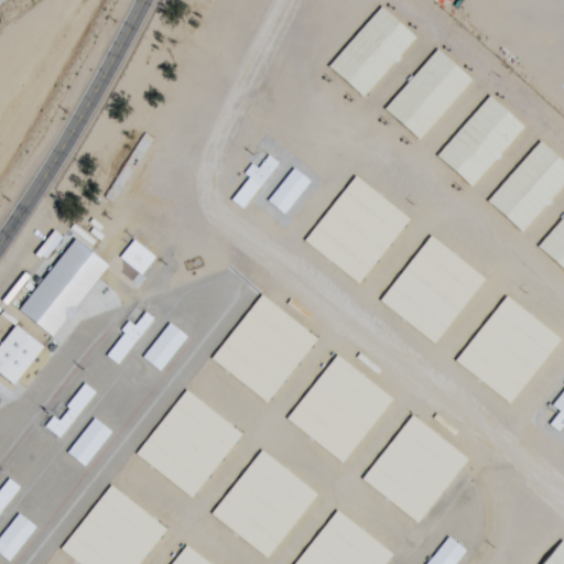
[(472,188),(527,127),(490,95),(436,155),(472,188)]
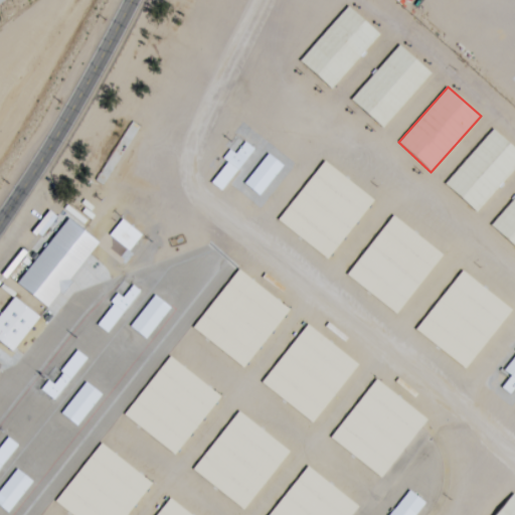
[(477,213),(514,170),(514,146),(494,128),(444,183),(477,213)]
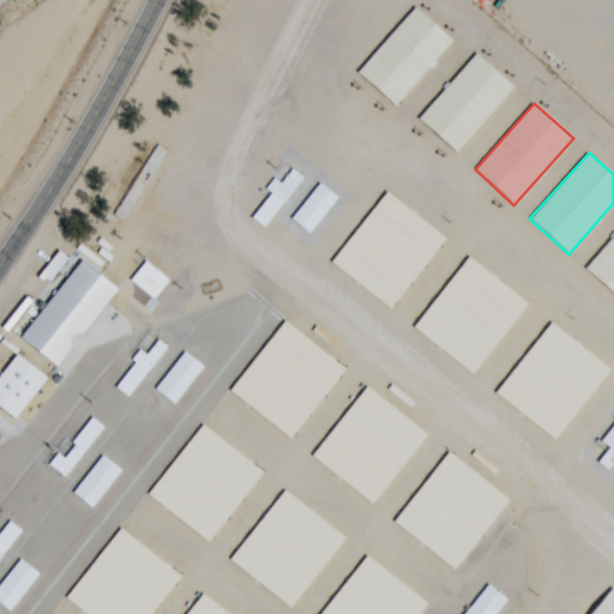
[(281,184),(277,181),(251,216),(266,228),(305,178),(293,168),(281,184)]
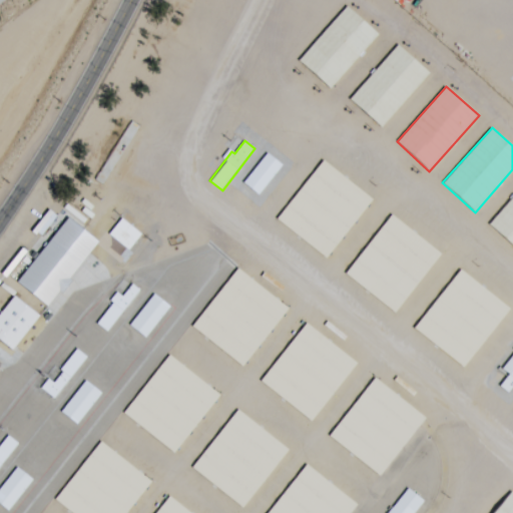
[(258,194),(284,166),(270,152),(243,180),(258,194)]
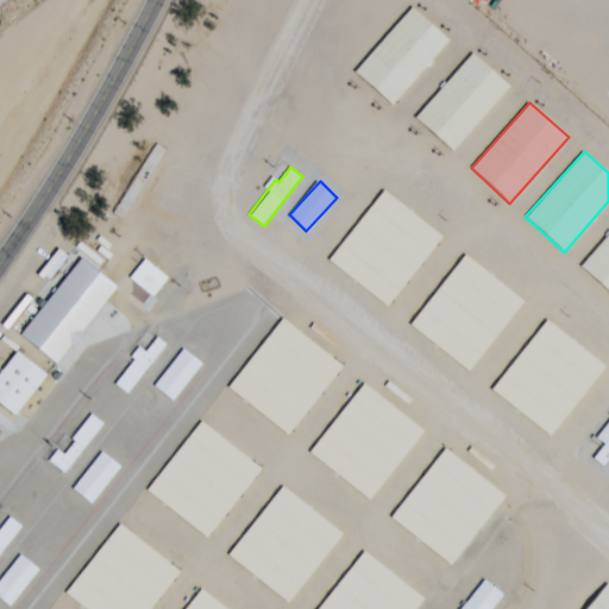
[(444,236),(383,189),(330,263),(390,308),(444,236)]
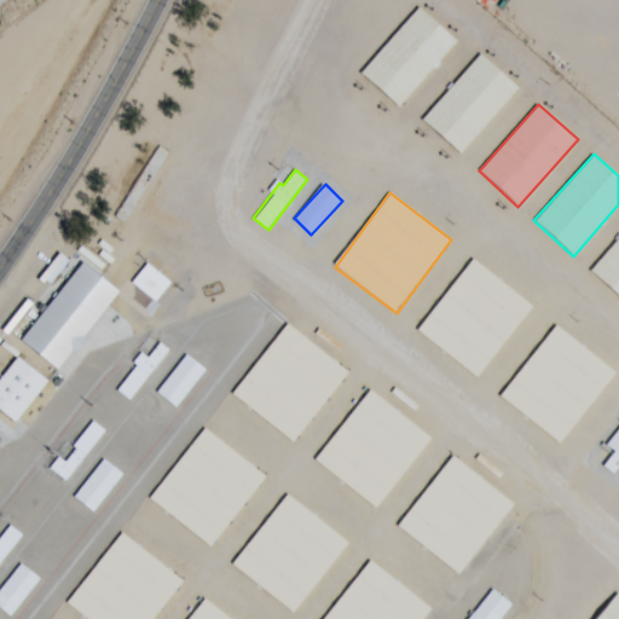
[(618,296),(618,236),(590,272),(618,296)]
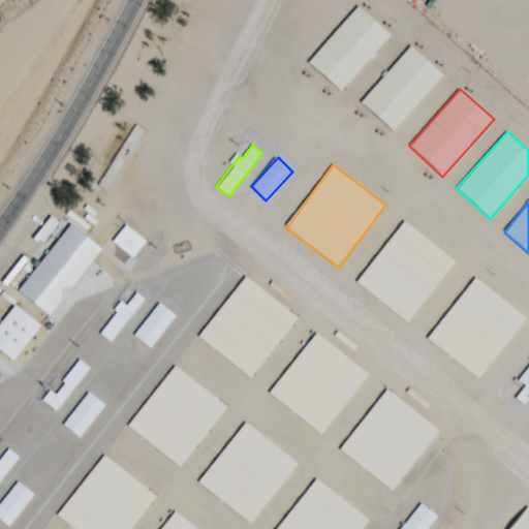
[(356,284),(410,323),(457,260),(403,221),(356,284)]
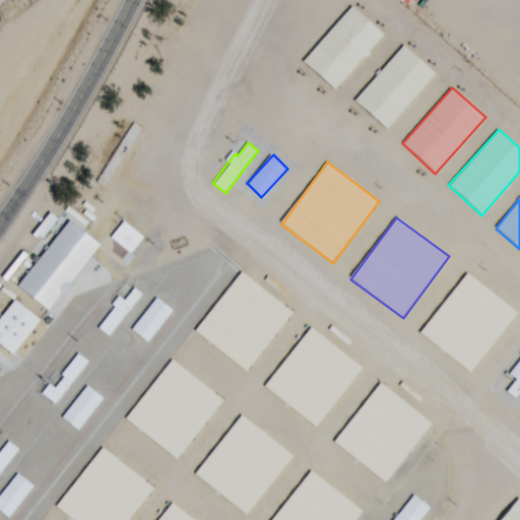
[(103,244),(70,219),(18,286),(51,311),(103,244)]
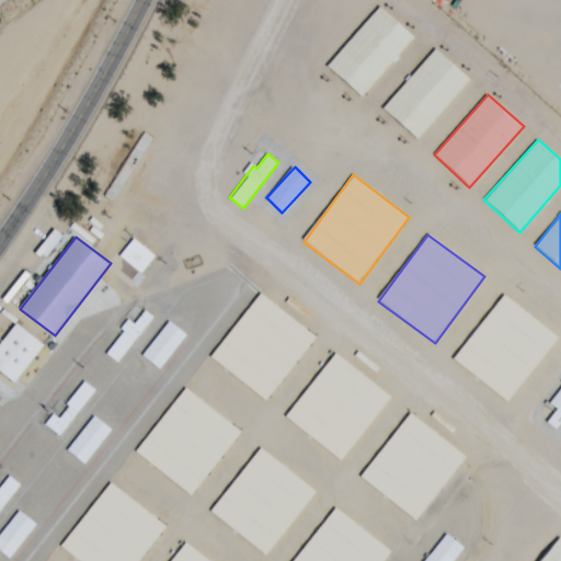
[(318,336),(260,293),(209,357),(267,402),(318,336)]
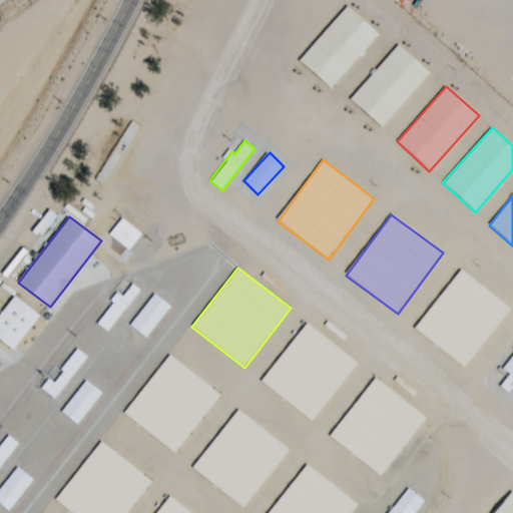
[(466,369),(512,307),(460,269),(414,330),(466,369)]
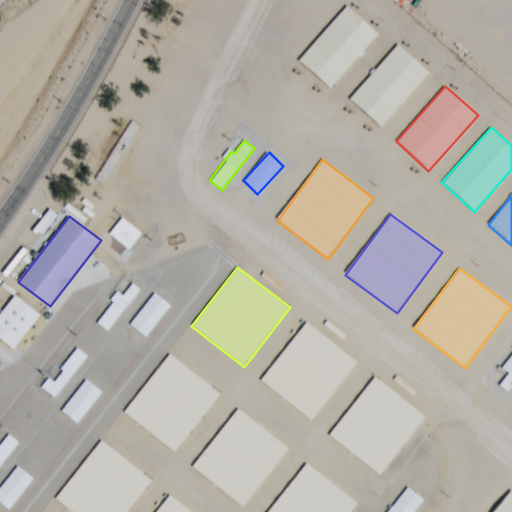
[(118,292),(96,321),(109,331),(141,289),(132,282),(122,295),(118,292)]
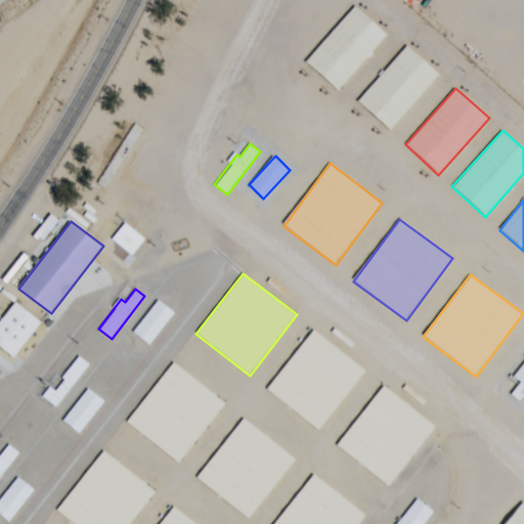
[(175,313),(159,300),(132,332),(149,345),(175,313)]
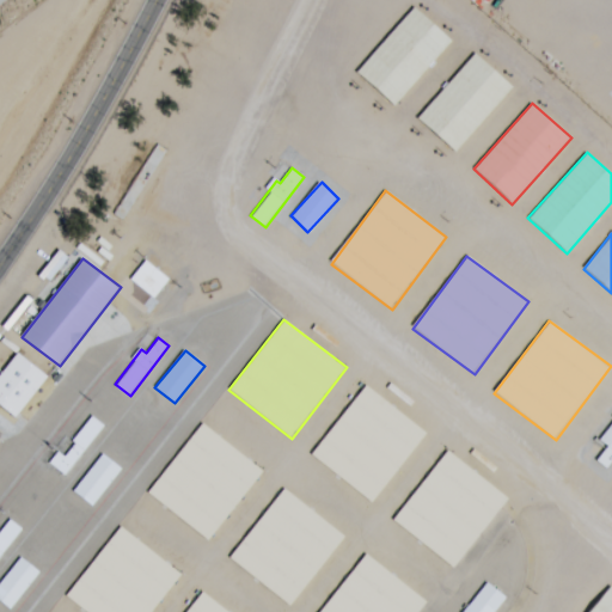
[(49,375),(18,353),(0,374),(0,404),(17,417),(49,375)]
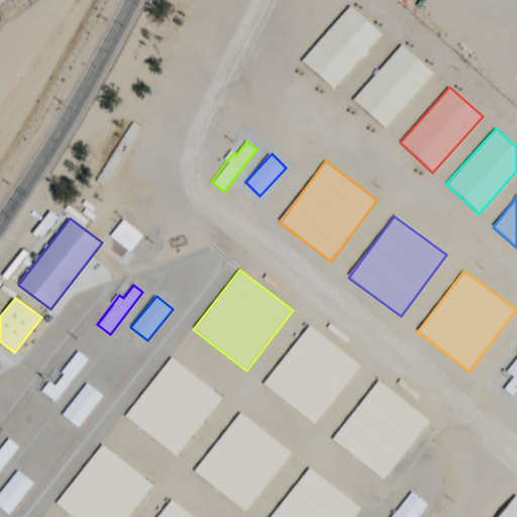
[(362,365),(308,325),(263,386),(317,425),(362,365)]
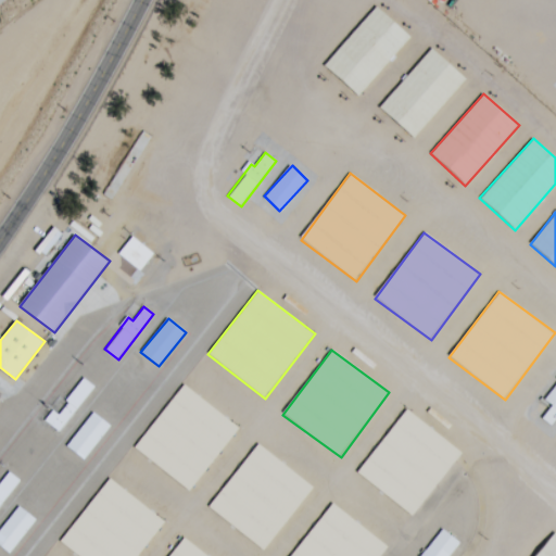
[(96,387),(83,376),(46,421),(59,432),(96,387)]
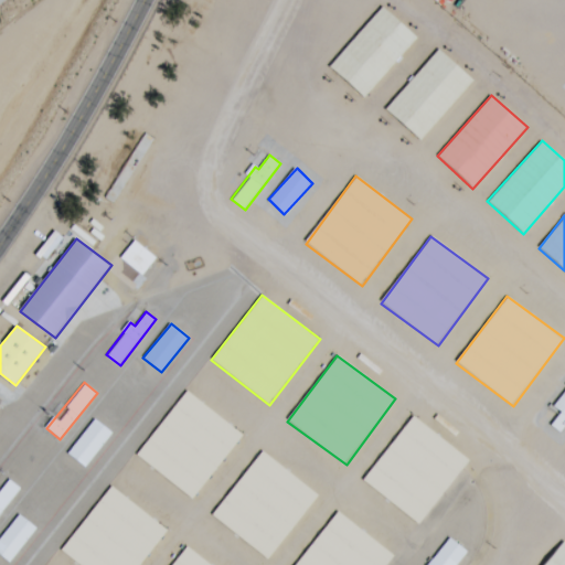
[(244,434),(185,390),(136,456),(194,500),(244,434)]
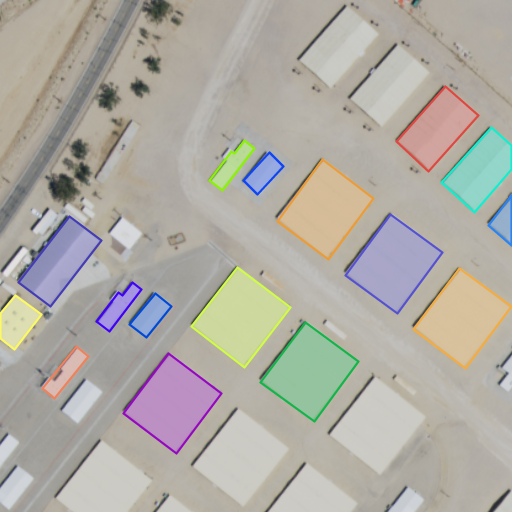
[(499,385),(508,392),(511,387),(511,354),(500,370),(507,374),(499,385)]
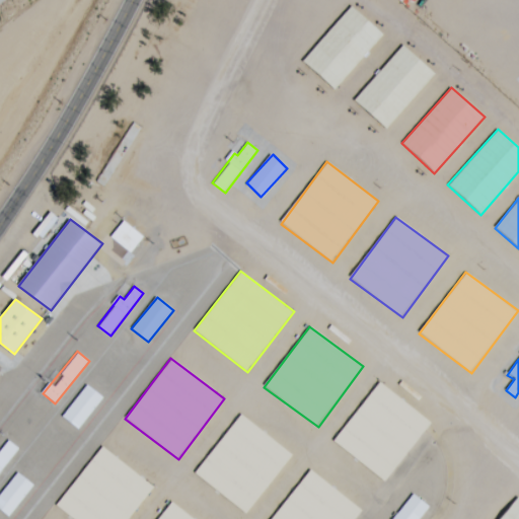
[(334,443),(387,483),(432,421),(378,382),(334,443)]
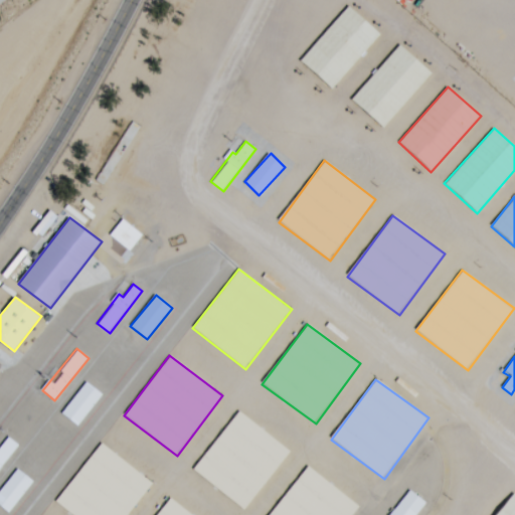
[(61,412),(77,425),(104,394),(87,381),(61,412)]
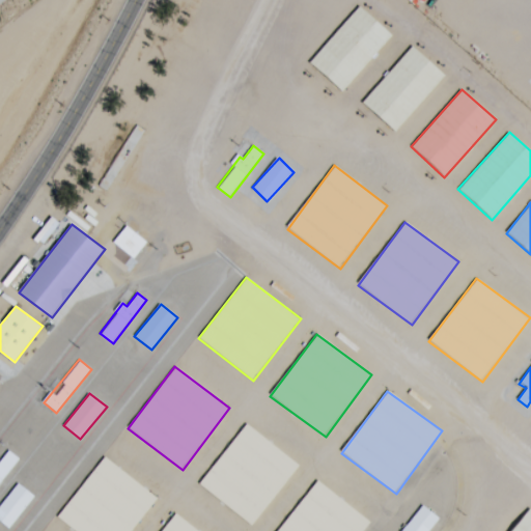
[(300,464),(246,423),(199,485),(253,526),(300,464)]
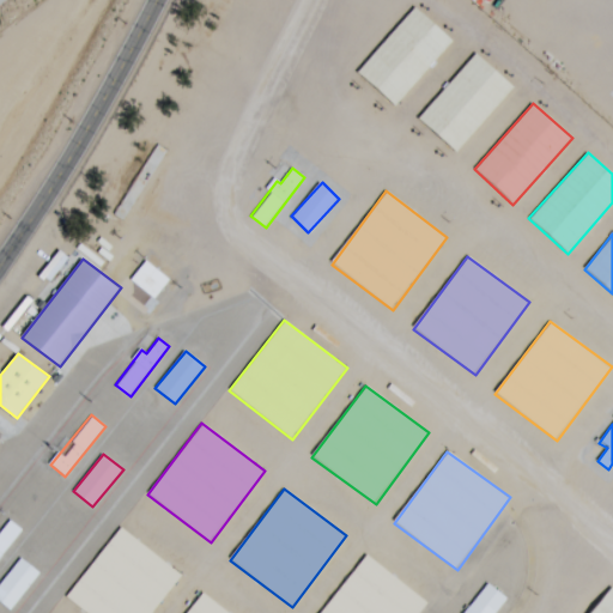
[(0,530),(0,559),(25,525),(11,515),(0,530)]
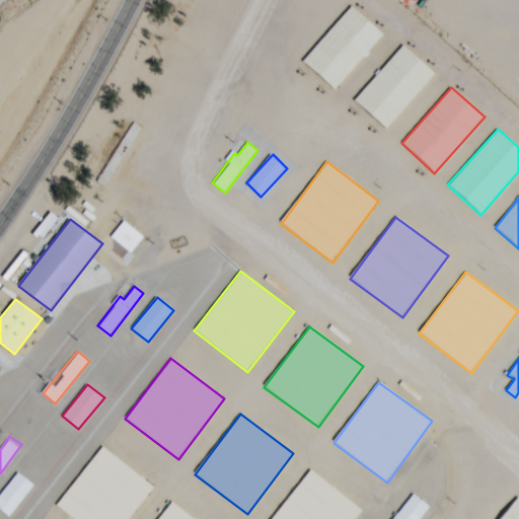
[(72,518),(129,518),(154,486),(100,445),(56,507),(72,518)]
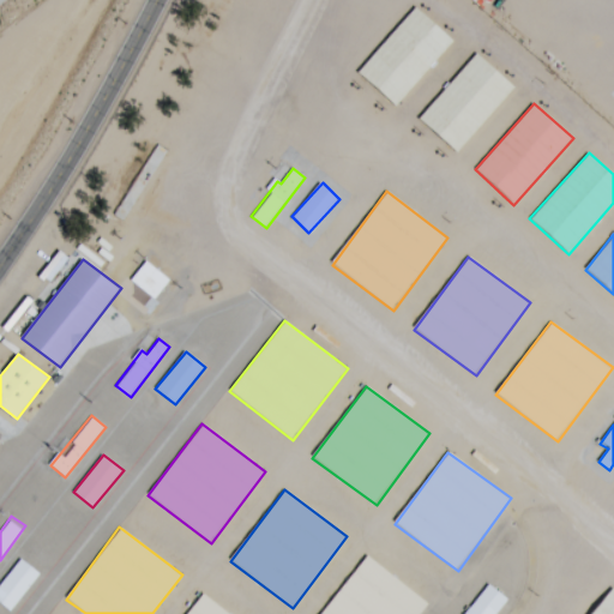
[(420,613),(429,602),(367,555),(321,613),(420,613)]
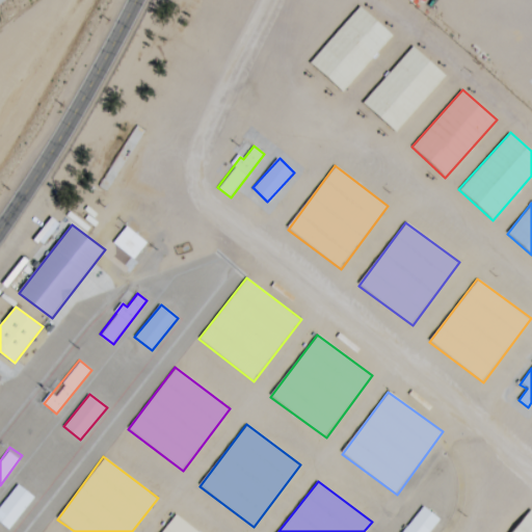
[(0,506),(0,522),(9,530),(36,498),(19,484),(0,506)]
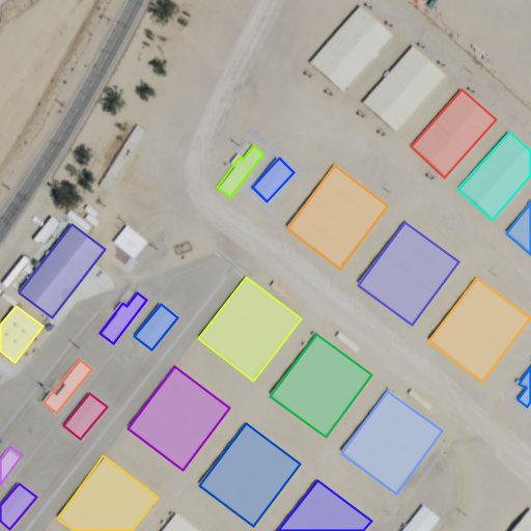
[(428,530),(440,518),(421,504),(400,530),(428,530)]
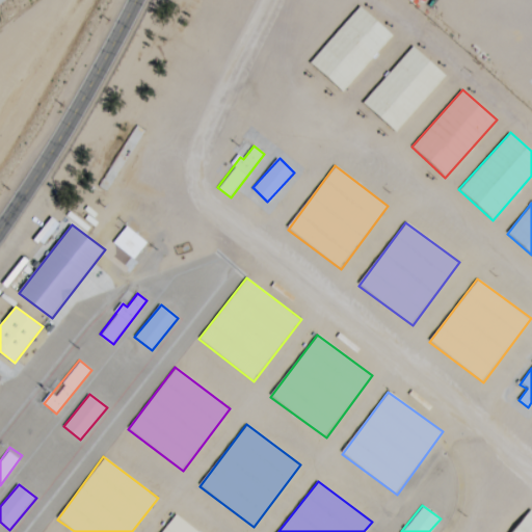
[(198,531),(175,514),(161,531),(198,531)]
